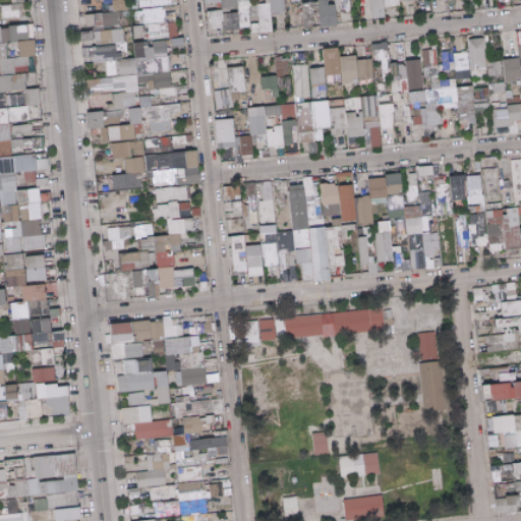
[(125,0),(127,10),(121,10),(118,10),(112,11),(111,10),(108,11),(107,5),(111,5),(110,0),(125,0)]
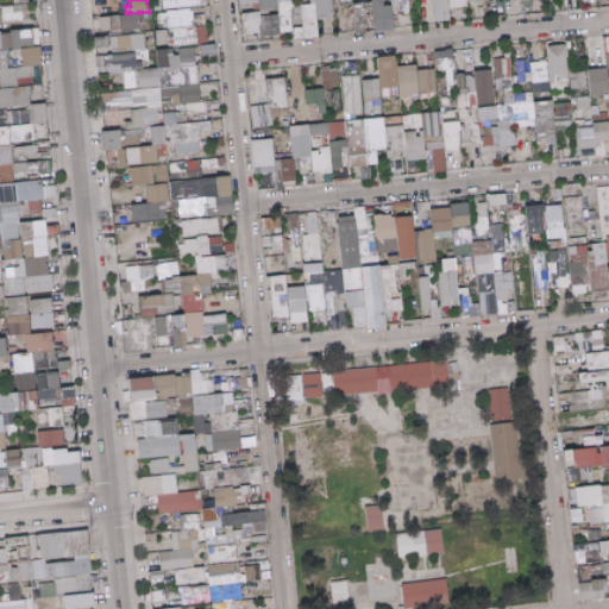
[(158,0),(158,2),(159,5),(159,10),(151,11),(149,0),(158,0)]
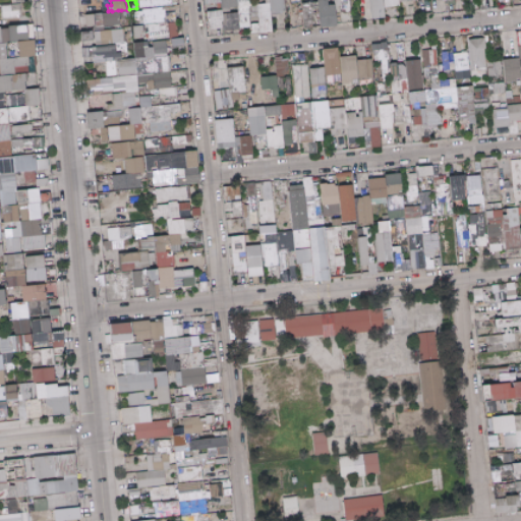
[(234,0),(235,6),(229,7),(219,8),(219,2),(218,0),(234,0)]
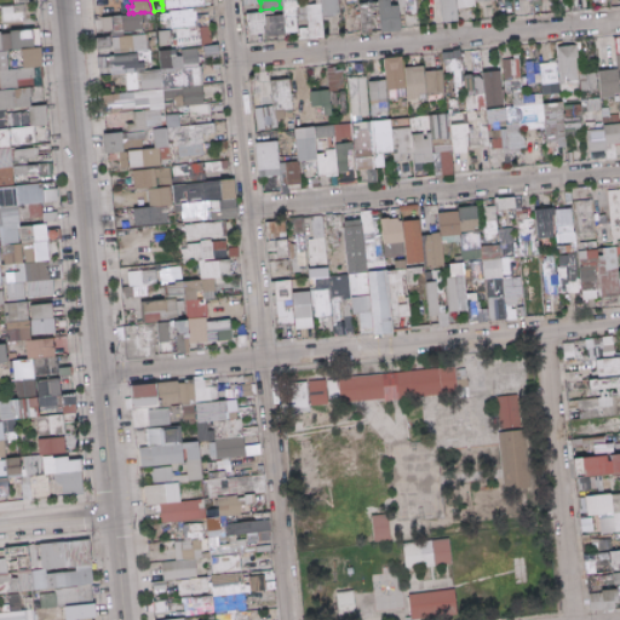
[(293,0),(294,13),(290,13),(282,15),(281,15),(280,7),(279,0),(293,0)]
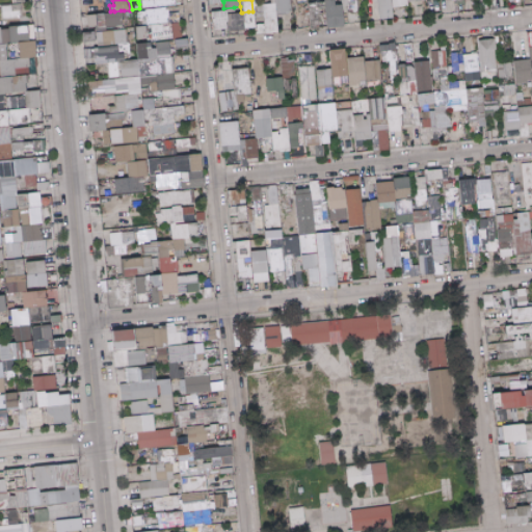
[(262,0),(263,4),(261,4),(262,12),(254,14),(254,10),(255,10),(253,1),(262,0)]
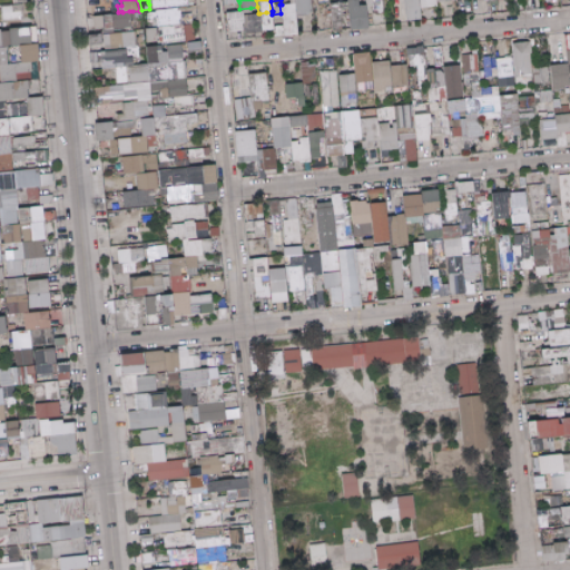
[(292,0),(294,17),(295,30),(295,32),(283,35),(281,13),(279,5),(282,5),(283,5),(285,5),(288,3),(287,0),(292,0)]
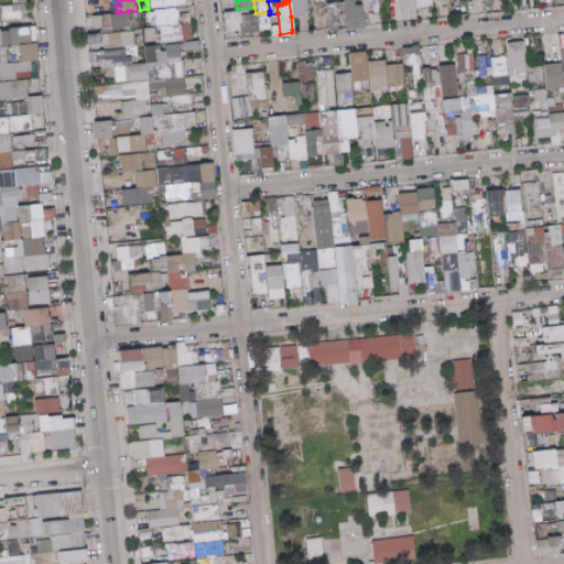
[(305,0),(307,12),(304,12),(304,14),(302,14),(302,15),(291,17),(289,0),(305,0)]
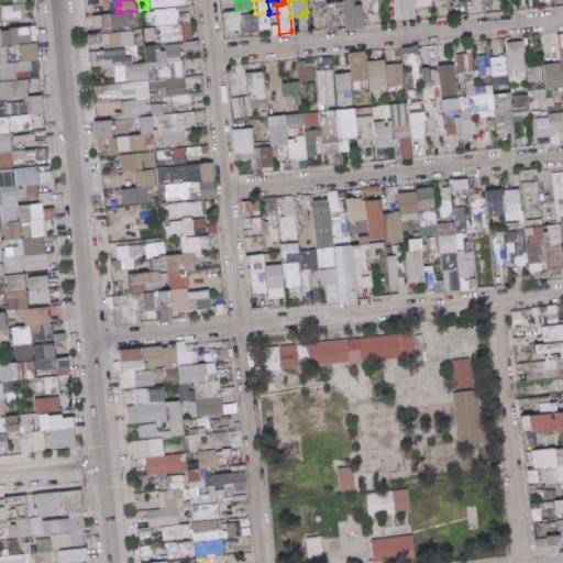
[(342,0),(345,0),(345,8),(353,8),(352,4),(360,4),(360,7),(361,11),(362,25),(344,28),(343,12),(342,1),(342,0)]
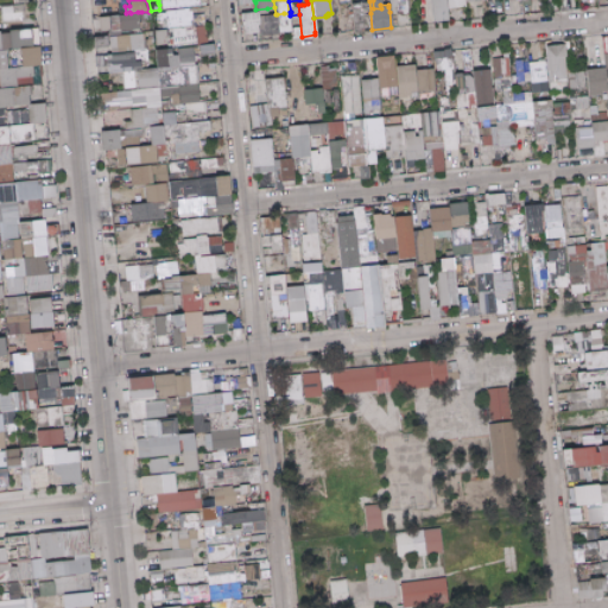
[(405,0),(407,14),(399,14),(394,12),(394,7),(396,6),(394,0),(405,0)]
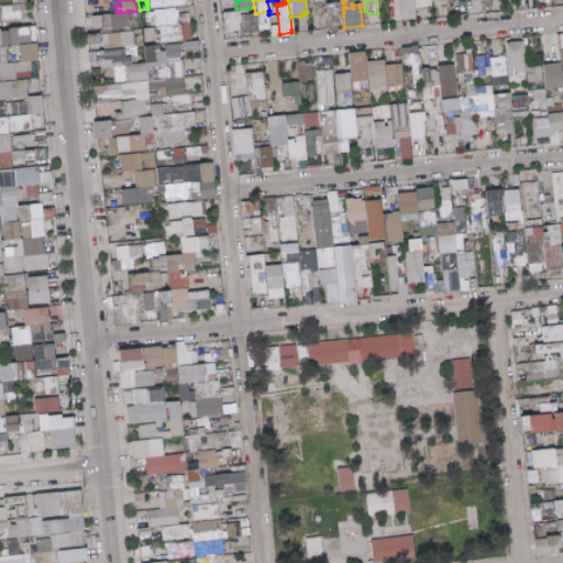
[(411,0),(415,19),(401,21),(398,0),(411,0)]
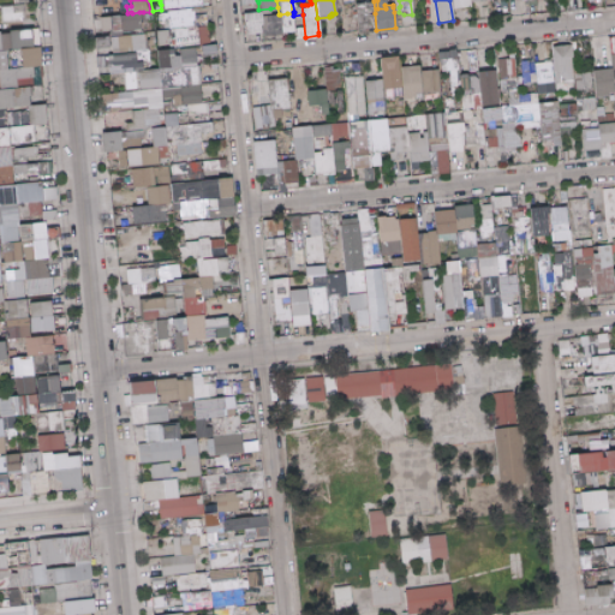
[(469,0),(470,6),(464,6),(464,9),(459,10),(459,7),(452,7),(451,0),(469,0)]
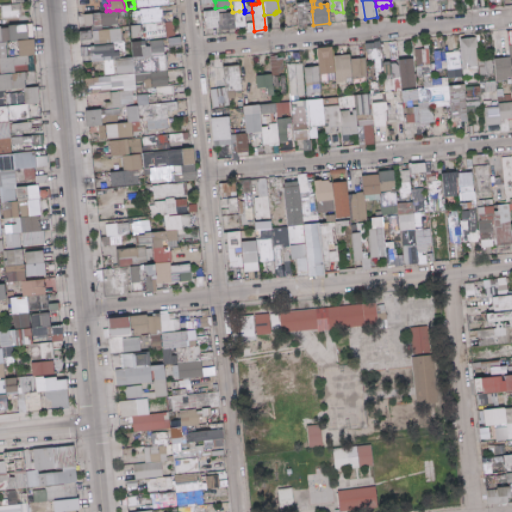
[(306,2),(311,1),(312,11),(304,12),(296,12),(295,3),(306,2)]
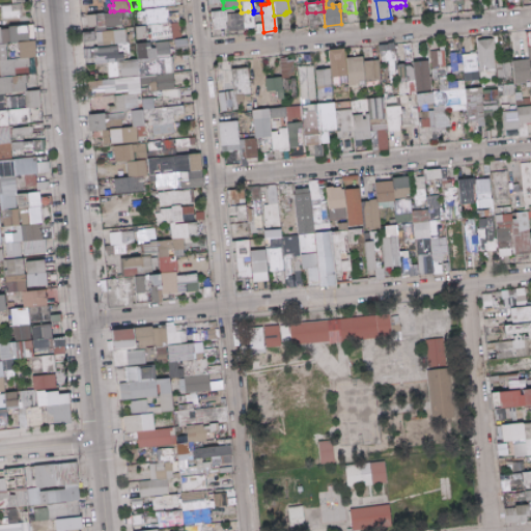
[(0,4),(19,3),(21,17),(0,19),(0,4)]
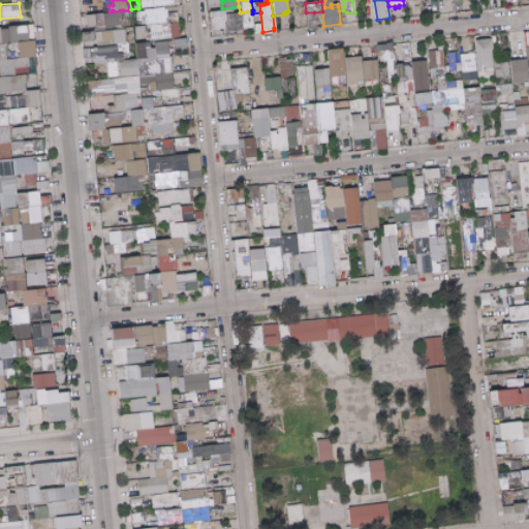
[(144,8),(166,6),(166,12),(166,19),(165,19),(166,22),(146,24),(145,16),(144,16),(143,10),(144,8)]
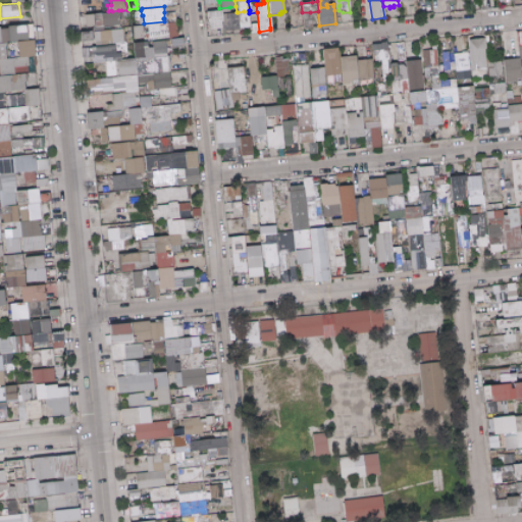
[(302,15),(291,17),(291,16),(289,17),(288,9),(300,7),(302,15)]
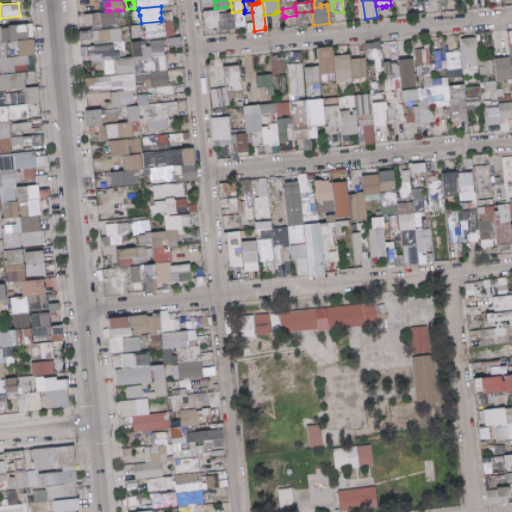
[(110,11),(116,10),(117,25),(117,27),(114,27),(113,24),(100,26),(100,24),(99,12),(110,11)]
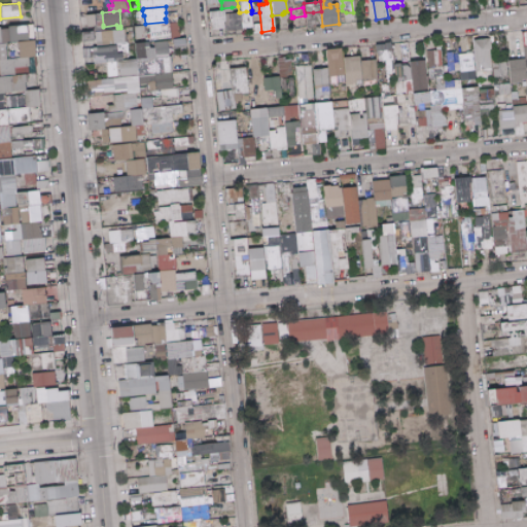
[(119,10),(123,10),(129,10),(131,25),(120,26),(119,10)]
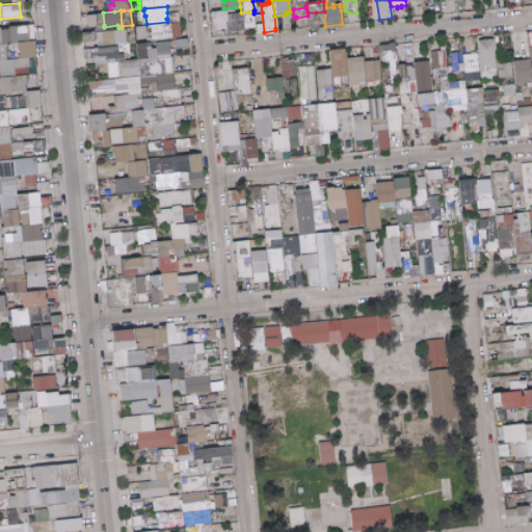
[(147,24),(137,25),(136,11),(143,10),(144,16),(145,16),(147,24)]
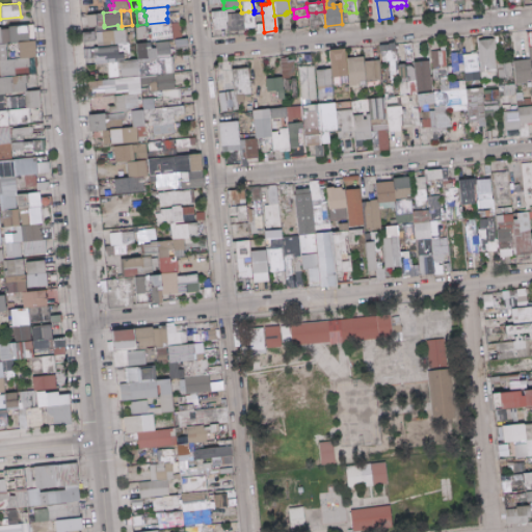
[(224,10),(224,14),(225,21),(223,21),(224,28),(212,29),(211,23),(210,23),(209,11),(220,10),(224,10)]
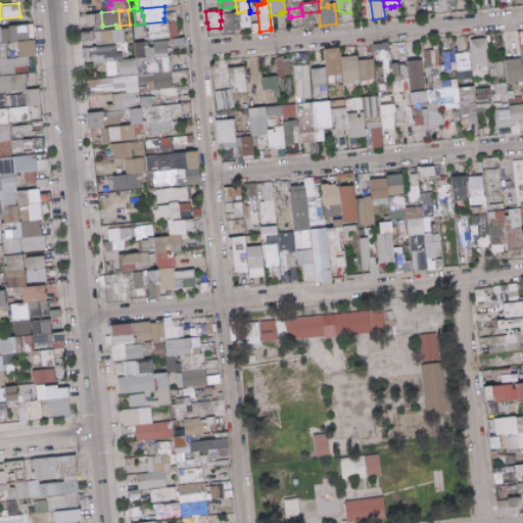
[(164,21),(163,18),(164,18),(164,12),(174,11),(175,21),(175,22),(167,22),(164,24),(164,21)]
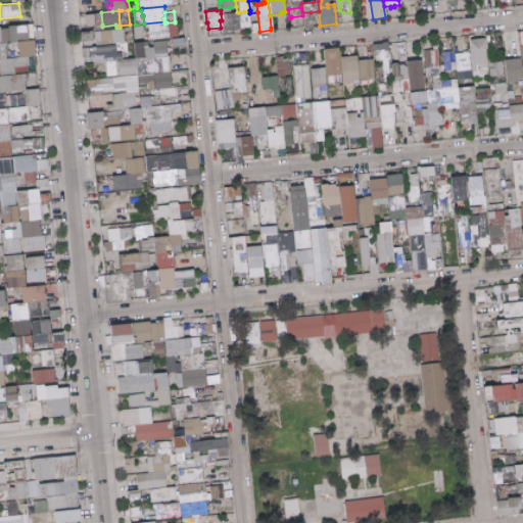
[(311,12),(319,11),(320,26),(312,26),(311,12)]
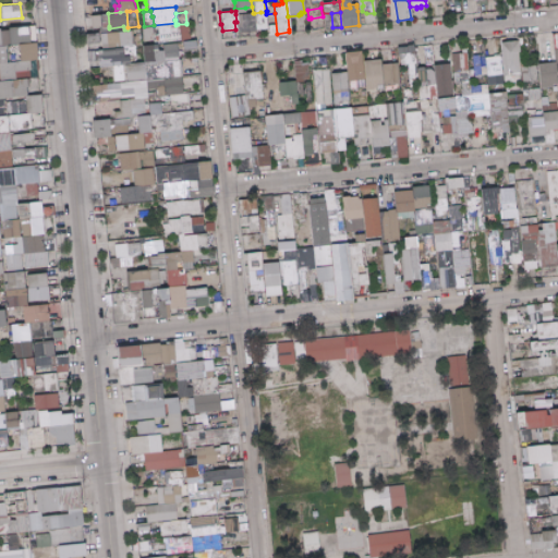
[(99,14),(108,13),(109,26),(109,28),(108,28),(100,28),(100,27),(99,14)]
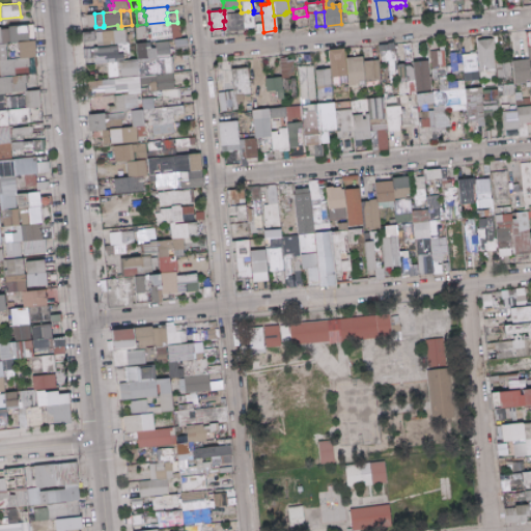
[(241,12),(242,29),(226,31),(225,21),(224,14),(233,12),(241,12)]
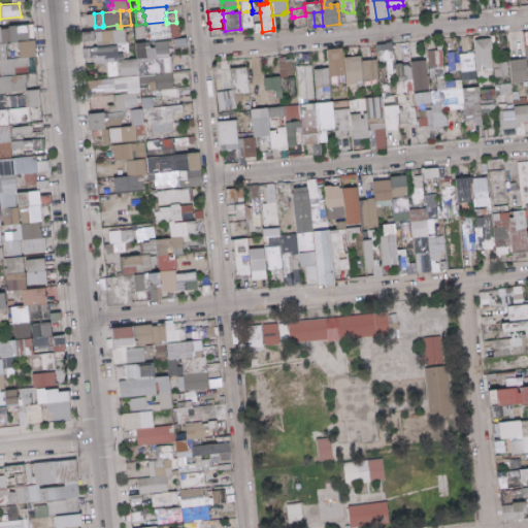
[(305,12),(314,12),(315,26),(306,27),(305,15),(305,12)]
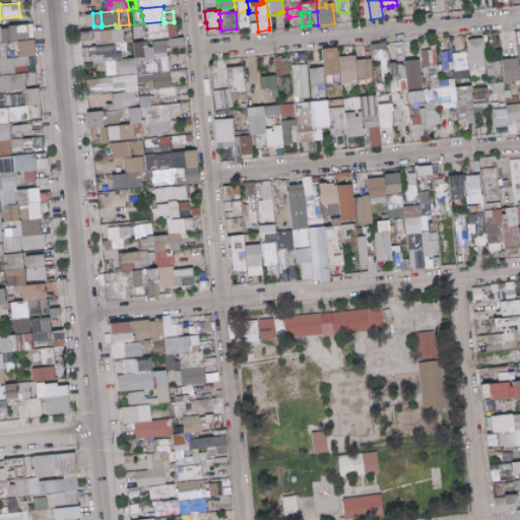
[(301,15),(302,26),(291,27),(291,25),(288,25),(287,21),(290,21),(289,17),(301,15)]
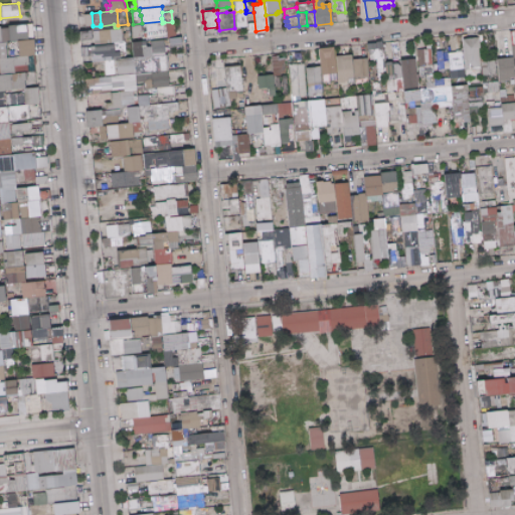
[(174,21),(175,37),(166,38),(166,37),(164,22),(172,22),(172,21),(174,21)]
